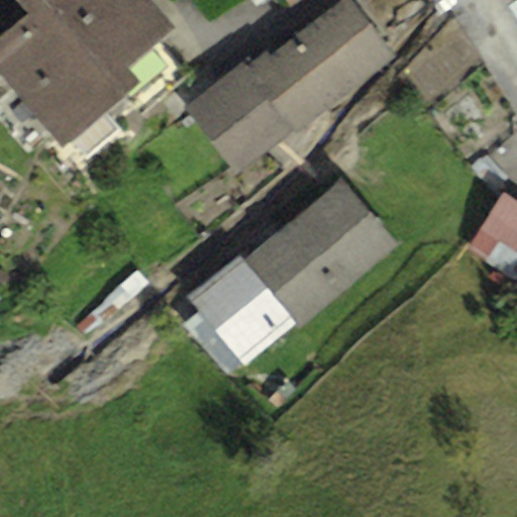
[(128,65),(175,26),(151,0),(22,0),(29,9),(128,65)]
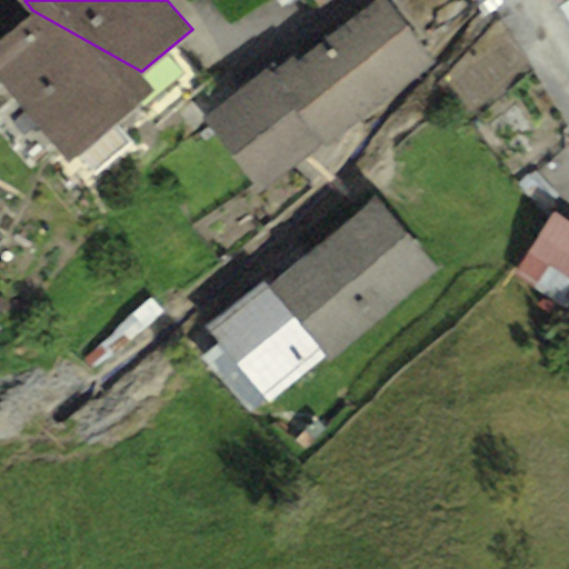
[(272,59),(200,115),(259,192),(430,61),(382,0),(378,0),(299,61),(293,55),(278,66),(272,59)]
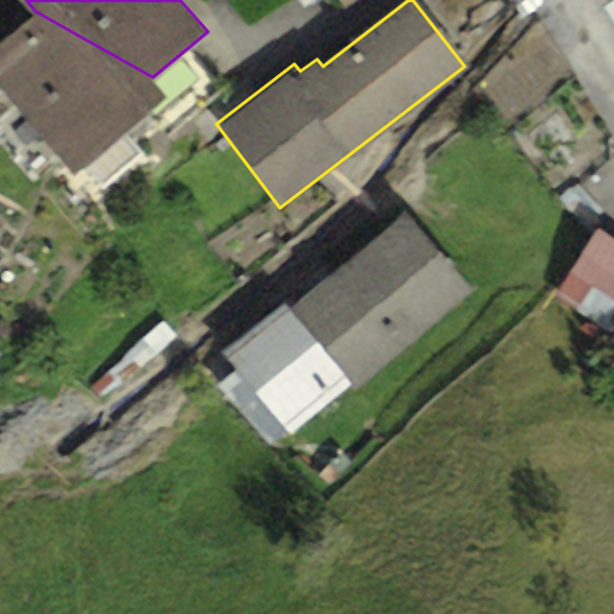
[(35,11),(0,38),(0,85),(73,174),(168,96),(152,77),(35,11)]
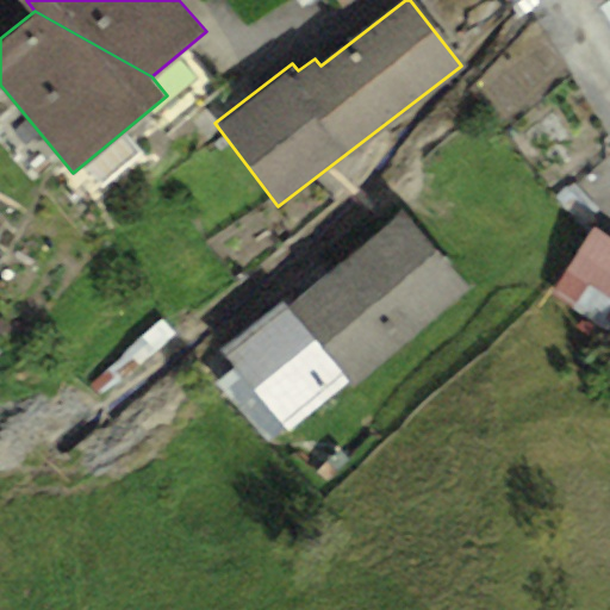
[(282,298),(222,350),(292,431),(350,381),(354,386),(472,286),(404,209),(290,306),(282,298)]
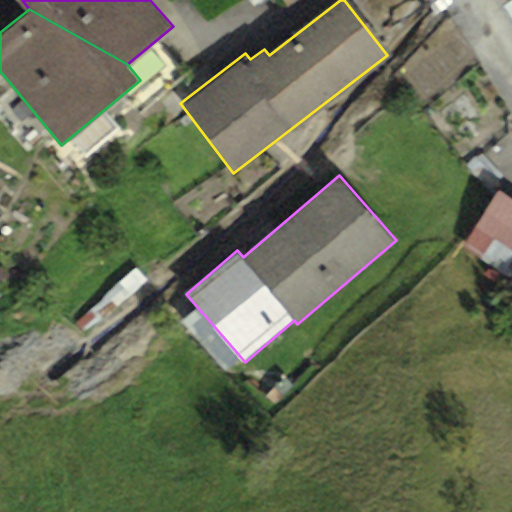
[(511,264),(511,197),(498,189),(462,247),(506,274),(511,264)]
